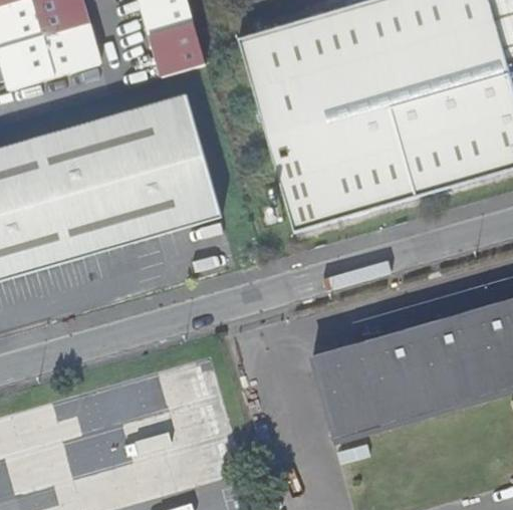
[(0,0),(0,55),(11,93),(101,67),(81,0),(0,0)]
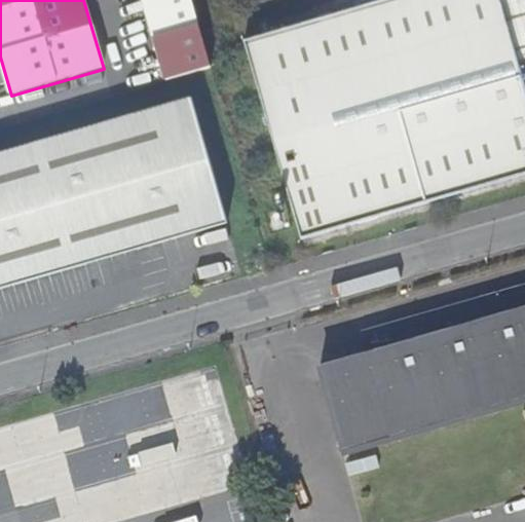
[(142,0),(164,77),(209,65),(189,0),(142,0)]
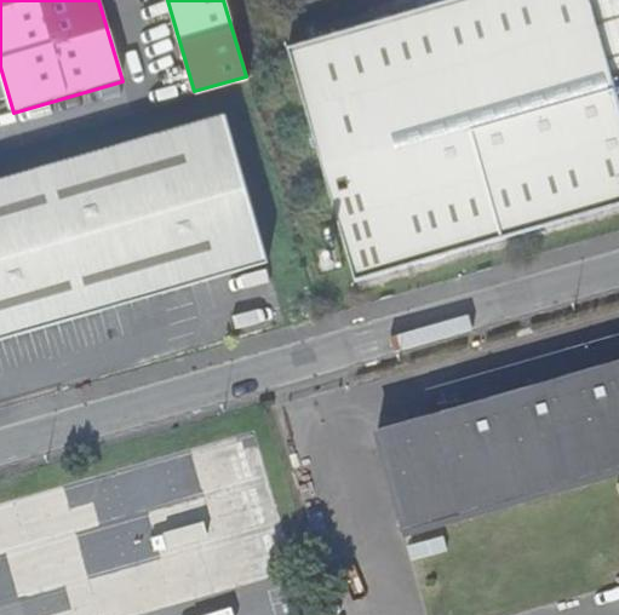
[(602,19),(595,0),(420,0),(292,36),(357,270),(618,196),(618,75),(614,63),(602,19)]
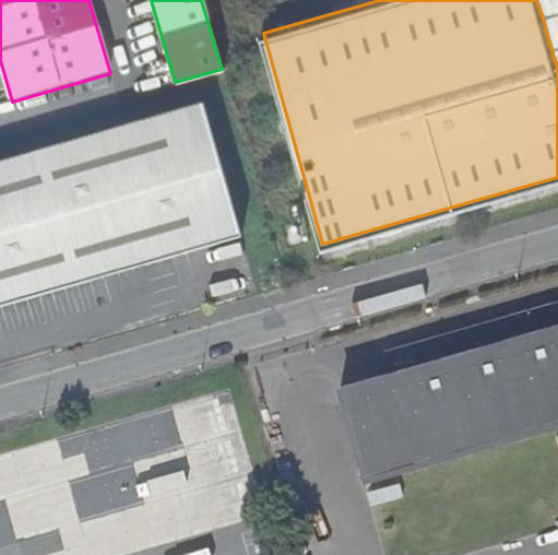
[(537,0),(543,18),(554,57),(557,55),(557,0),(537,0)]
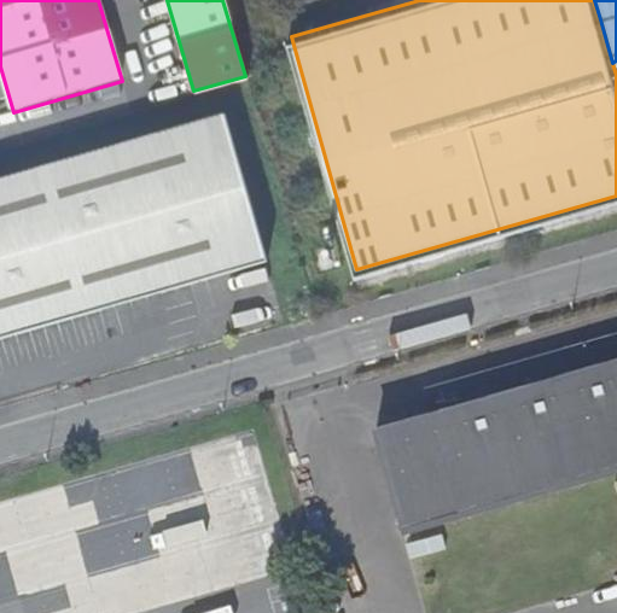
[(223,112),(0,176),(0,333),(266,256),(223,112)]
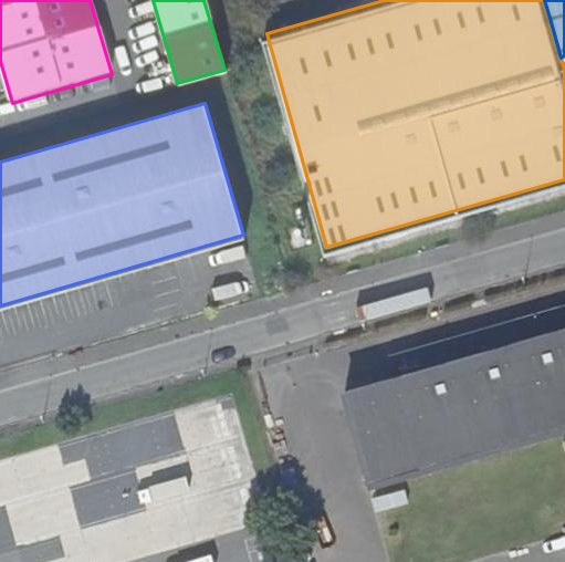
[(564,301),(453,334),(462,360),(397,378),(396,380),(422,468),(564,425),(564,301)]
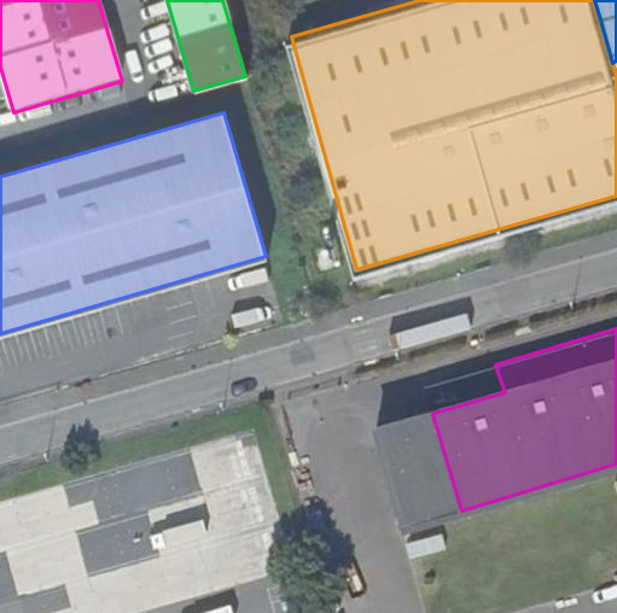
[(425,385),(434,413),(505,392),(495,365),(425,385)]
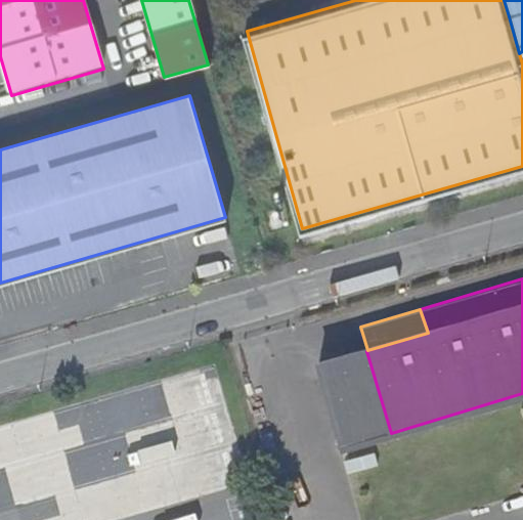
[(391,433),(366,351),(317,364),(342,447),(391,433)]
